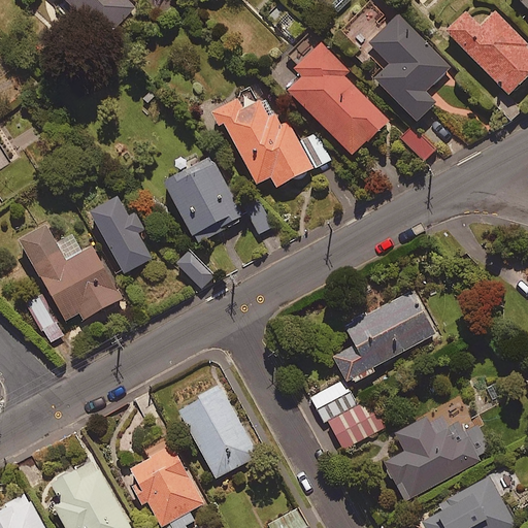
[(65,0),(104,39),(135,8),(127,0),(65,0)]
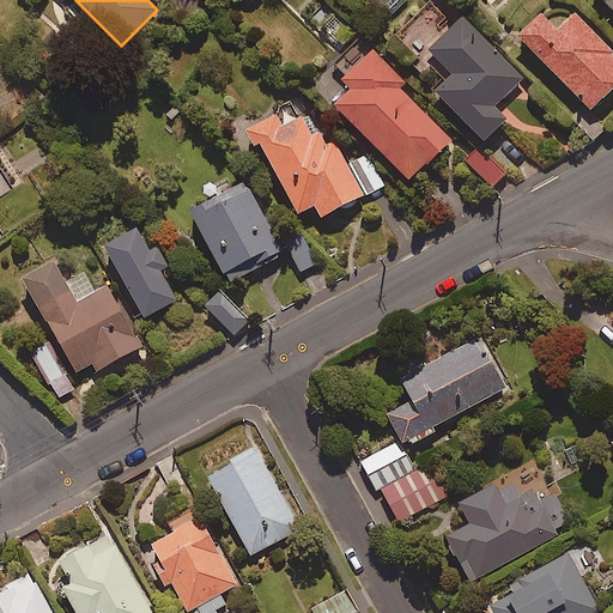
[(521,37),(592,113),(612,91),(612,54),(576,16),(559,31),(544,16),(521,37)]
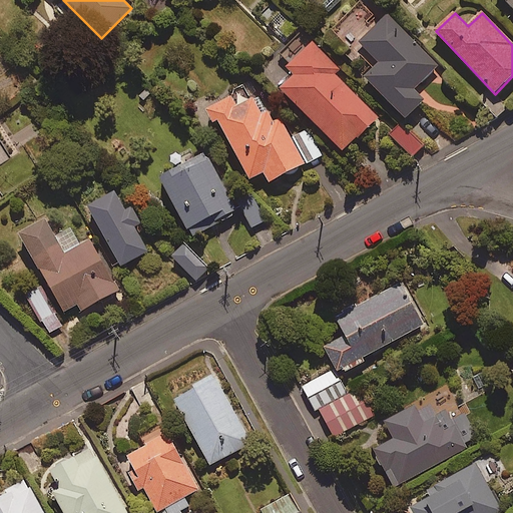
[(414,89),(437,68),(389,16),(361,42),(381,63),(366,77),(406,119),(425,101),(414,89)]
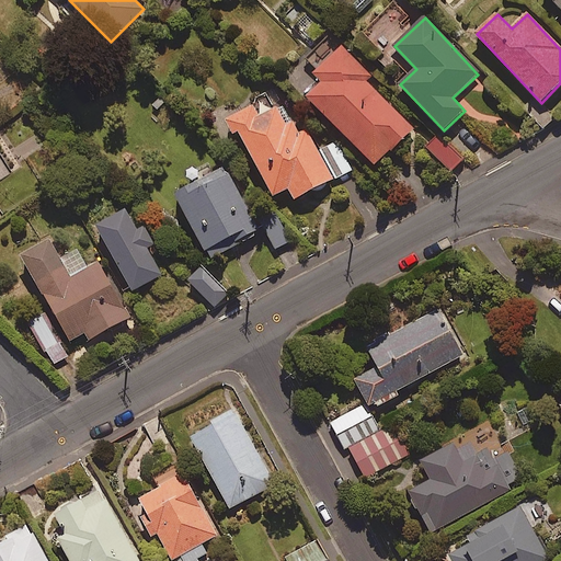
[(376,167),(414,129),(367,82),(371,78),(343,47),(312,77),(320,86),(308,98),(376,167)]
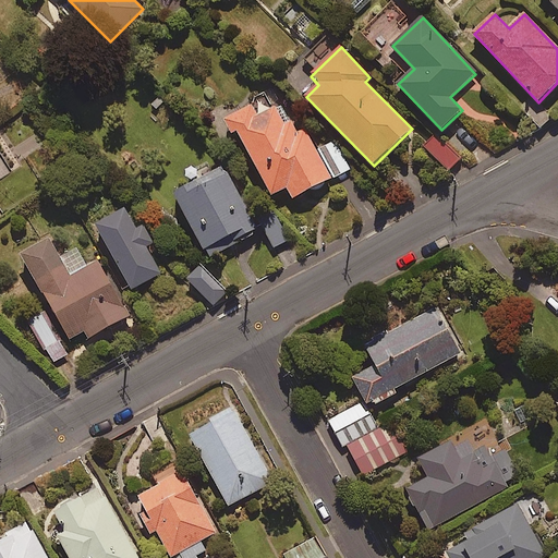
[(318,149),(307,131),(301,134),(292,119),(284,122),(276,107),(259,116),(254,107),(225,122),(233,137),(241,133),(275,194),(287,187),(293,199),(351,169),(336,141),(318,149)]
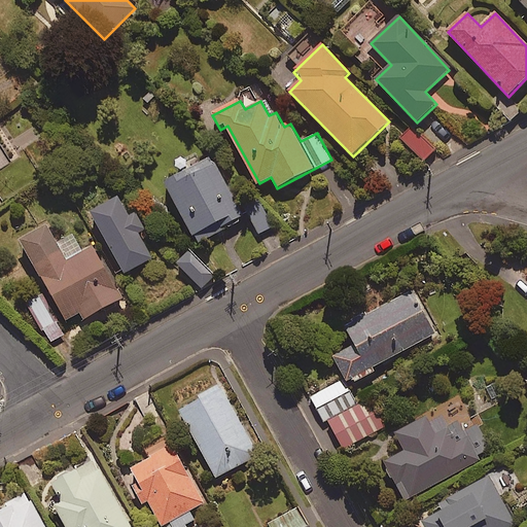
[(435,150),(413,127),(401,138),(424,162),(435,150)]
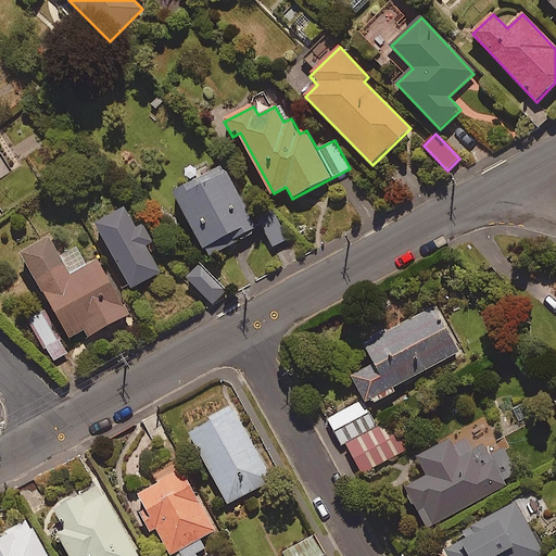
[(210,256),(258,228),(226,172),(200,187),(197,180),(174,193),(210,256)]
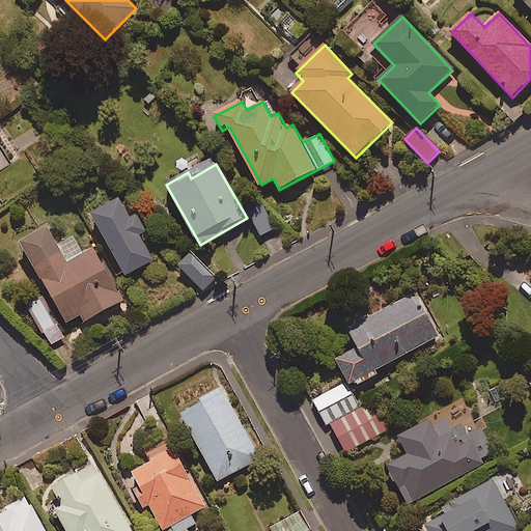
[(126,276),(154,261),(121,199),(92,214),(126,276)]
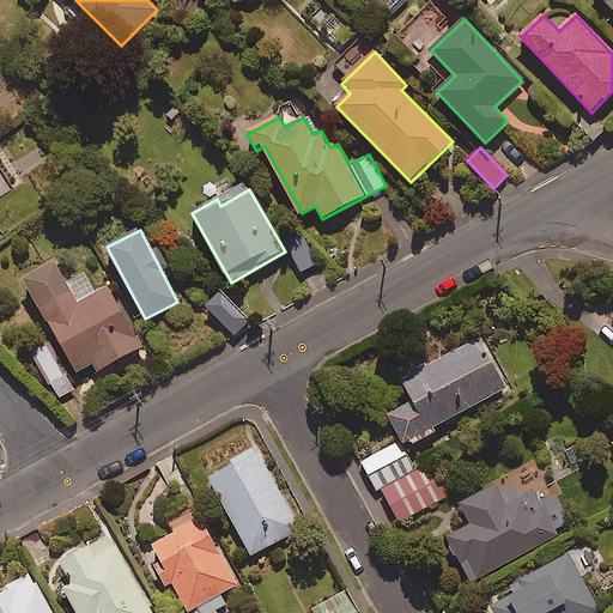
[(287,246),(302,273),(319,263),(304,236),(287,246)]
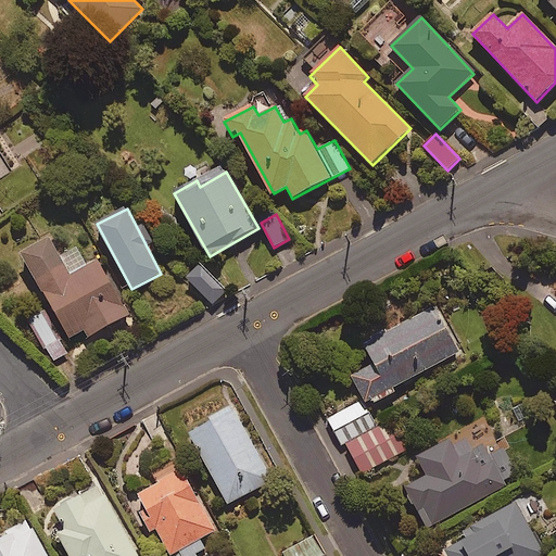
[(85,330),(89,338),(129,315),(98,261),(87,266),(76,247),(60,256),(50,238),(22,254),(71,339),(85,330)]
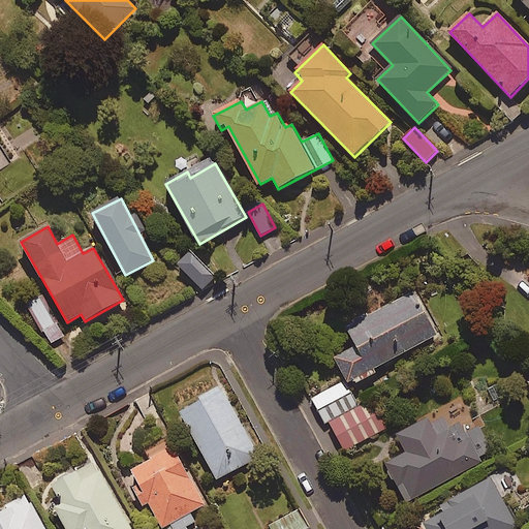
[(203,290),(216,276),(192,252),(179,266),(203,290)]
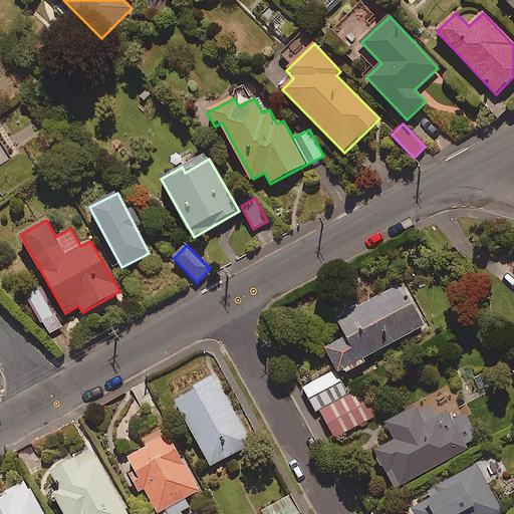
[(367,362),(365,358),(424,326),(401,285),(338,320),(347,337),(326,349),(339,373),(344,370),(346,373),(367,362)]
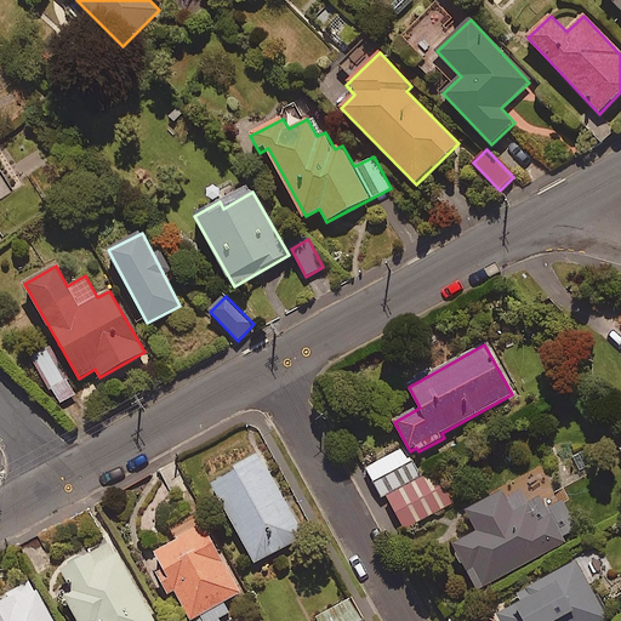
[(75,394),(46,349),(32,359),(61,404),(75,394)]
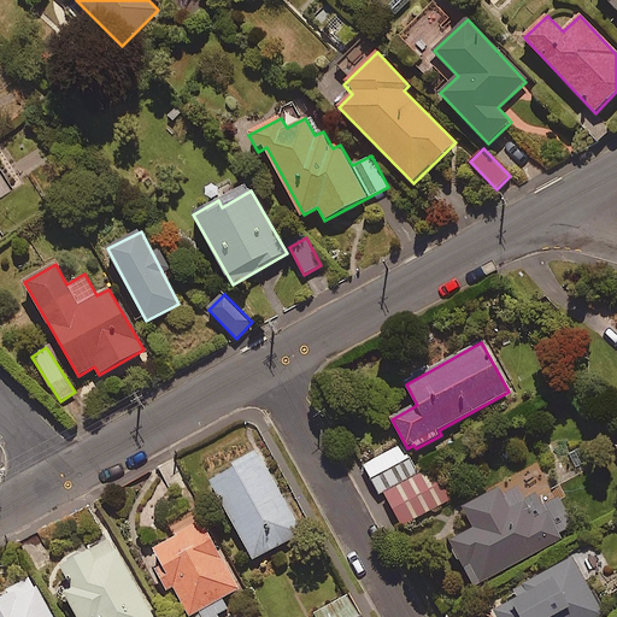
[(418,472),(403,444),(364,465),(380,494),(418,472)]
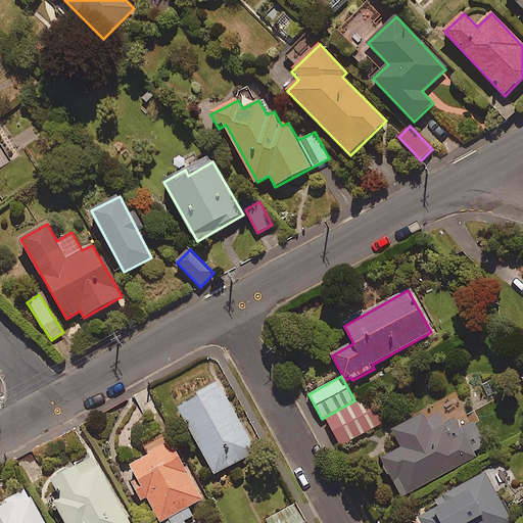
[(178,409),(215,475),(256,453),(221,385),(178,409)]
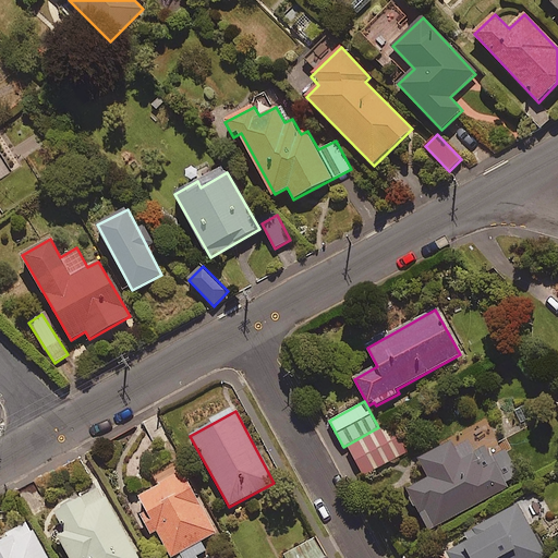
[(348,447),(364,475),(408,451),(391,423),(348,447)]
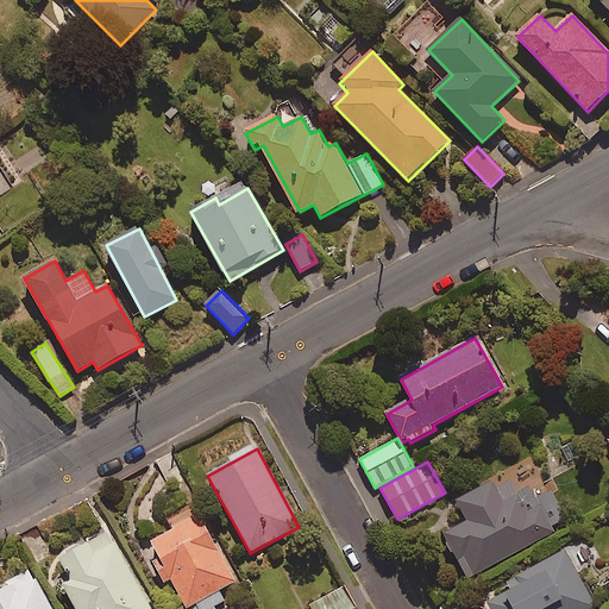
[(445,535),(469,579),(571,523),(553,491),(535,501),(528,489),(518,495),(510,483),(496,491),(491,483),(457,502),(468,522),(445,535)]
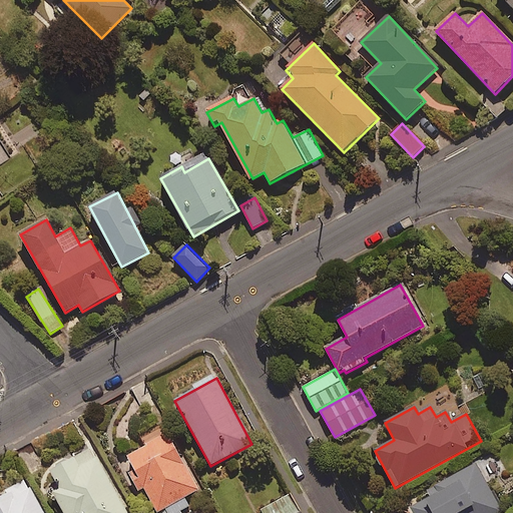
[(140,493),(146,490),(159,512),(165,508),(167,512),(185,512),(190,510),(184,499),(199,490),(166,435),(127,458),(134,470),(127,473),(140,493)]
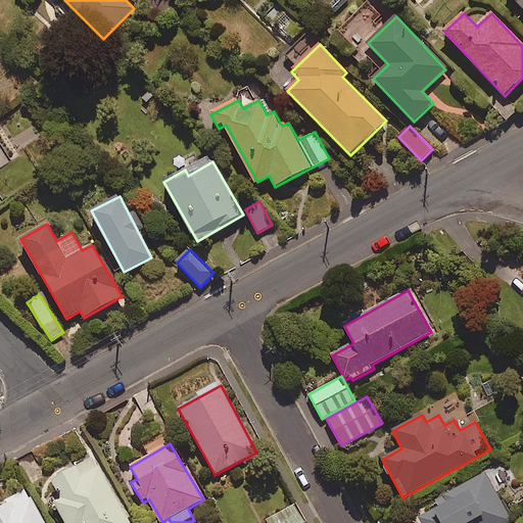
[(131,522),(94,456),(52,479),(63,500),(54,504),(64,522),(131,522)]
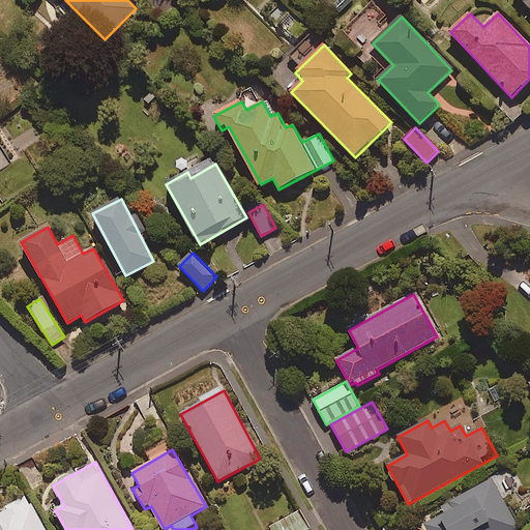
[(514,529),(519,528),(492,480),(422,520),(428,529),(514,529)]
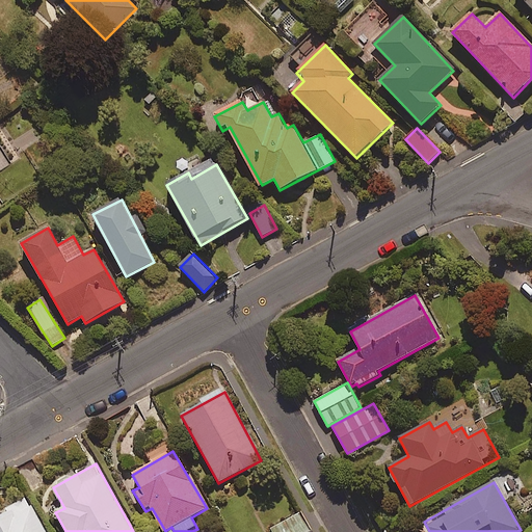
[(0,531),(45,531),(29,502),(0,516),(0,531)]
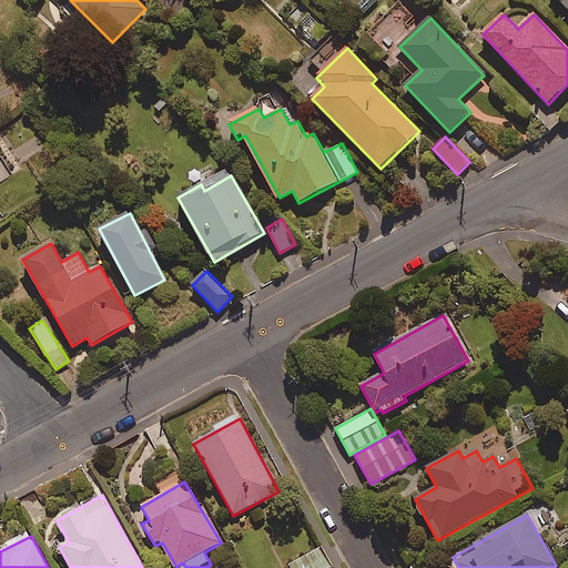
[(291,567),(332,567),(333,567),(323,548),(290,566),(291,567)]
